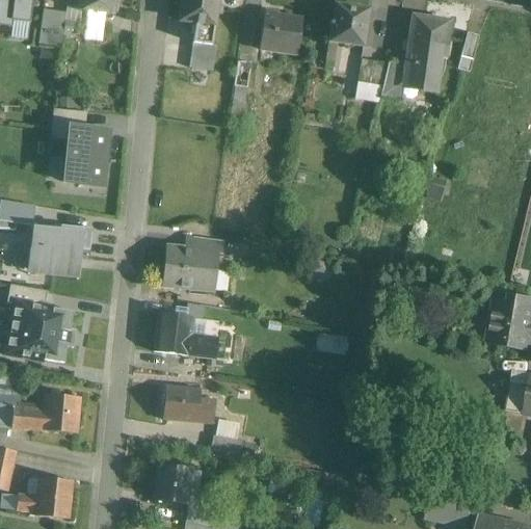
[(0,0),(0,22),(12,24),(14,18),(30,20),(33,0),(0,0)]
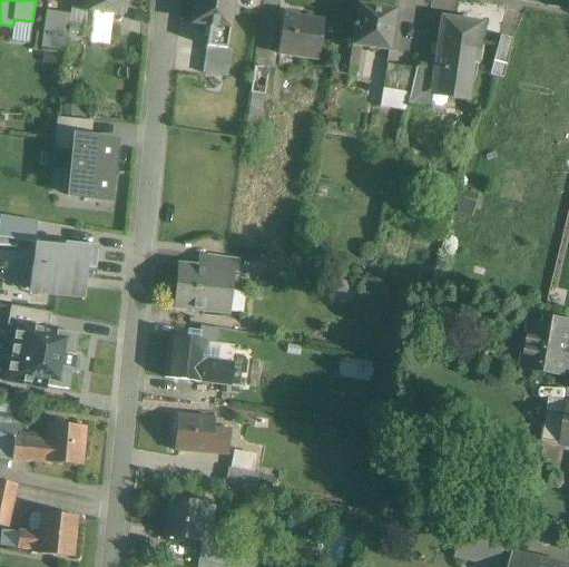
[(85,9),(86,0),(72,0),(71,12),(70,20),(84,22),(86,22),(88,9),(85,9)]
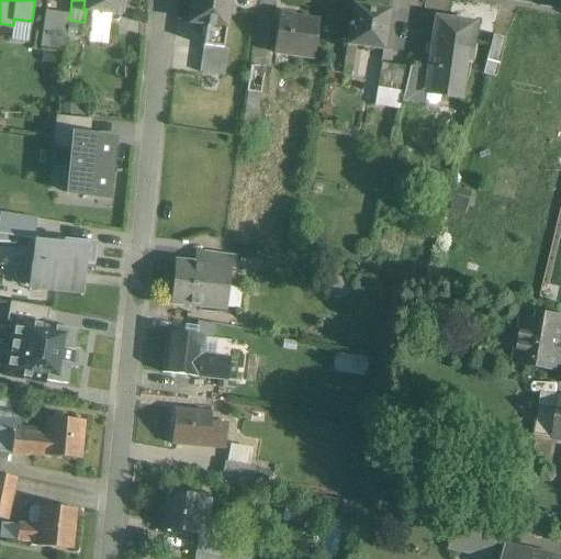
[(87,9),(121,13),(123,0),(85,0),(83,9),(87,9)]
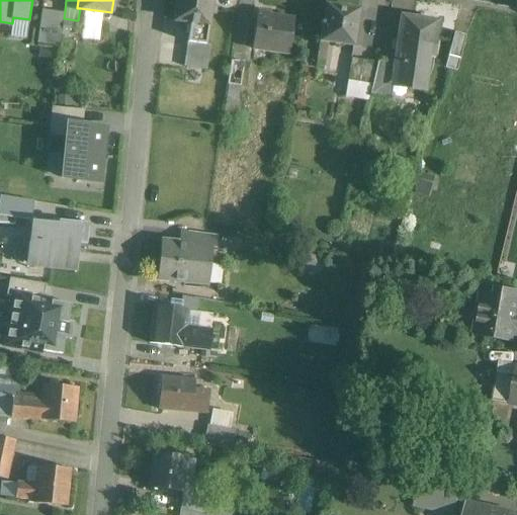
[(178,0),(175,19),(191,21),(188,40),(206,43),(208,24),(209,23),(212,0),(178,0)]
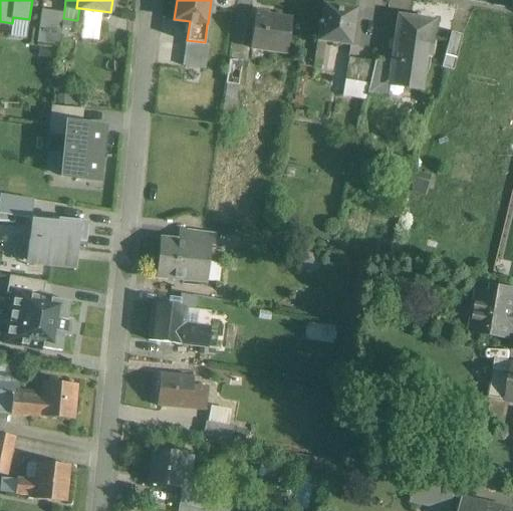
[(356,8),(324,3),(318,39),(325,40),(350,44),(356,8)]
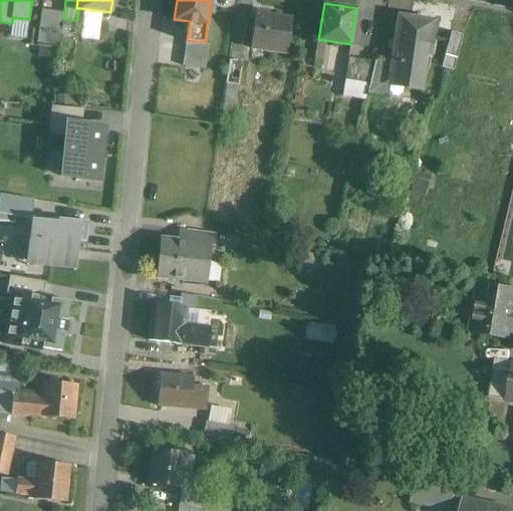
[(63,18),(64,11),(42,8),(38,40),(60,43),(61,31),(63,18)]
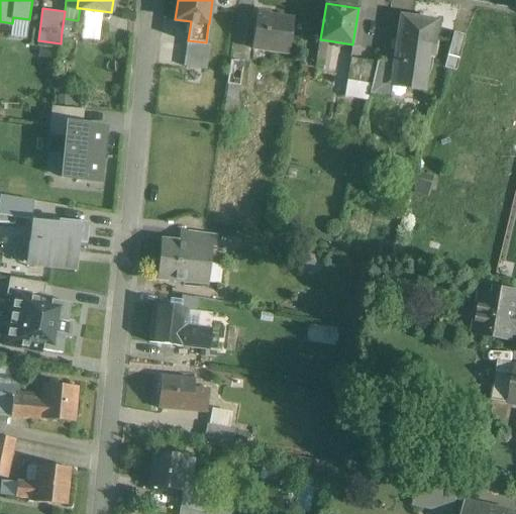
[(290,52),(293,27),(294,17),(270,14),(270,12),(258,10),(252,46),(253,46),(290,52)]
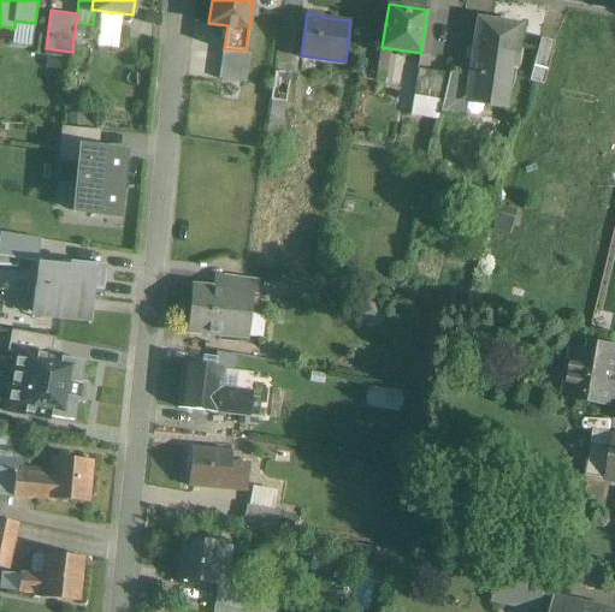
[(516,66),(522,23),(478,17),(471,71),(467,95),(507,100),(512,66),(516,66)]
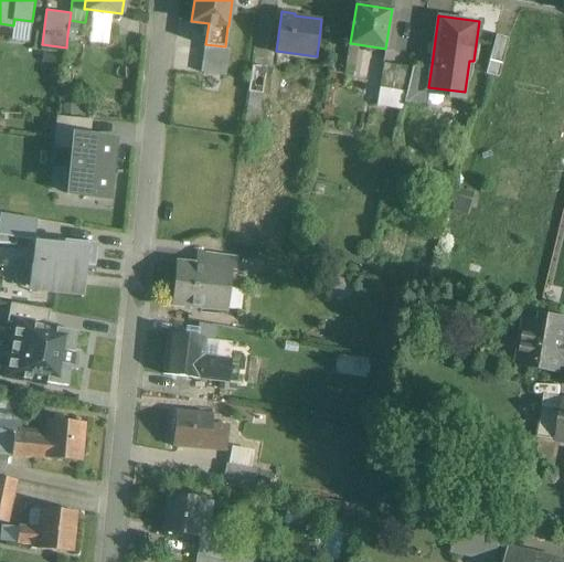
[(83,22),(70,20),(67,34),(81,36),(83,22)]
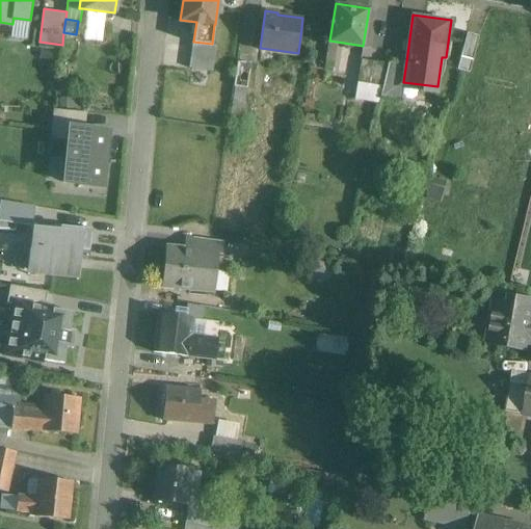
[(468,31),(458,67),(470,70),(479,34),(468,31)]
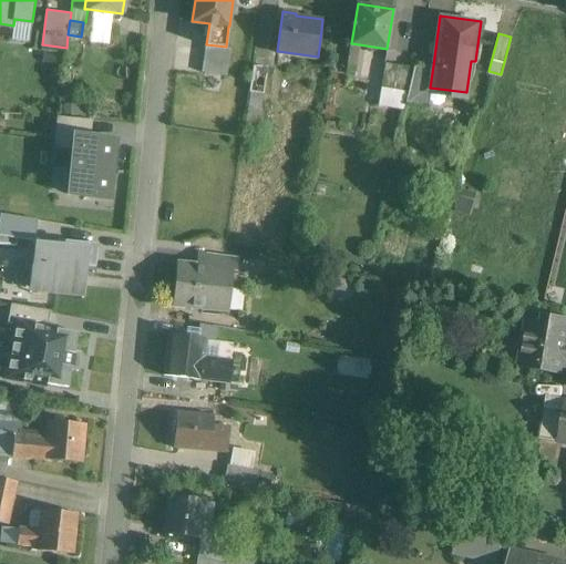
[(347,71),(354,73),(359,44),(351,43),(347,71)]
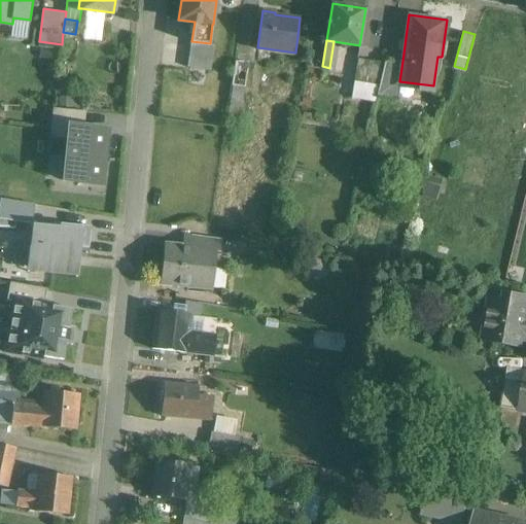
[(191,41),(190,44),(187,65),(210,69),(211,68),(214,44),(210,43),(191,41)]
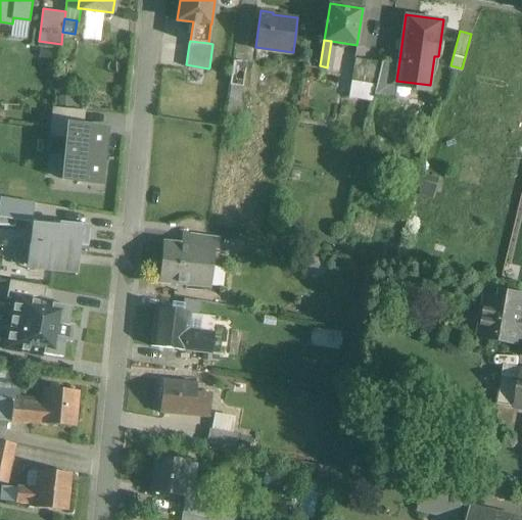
[(377,83),(382,61),(356,57),(352,79),(377,83)]
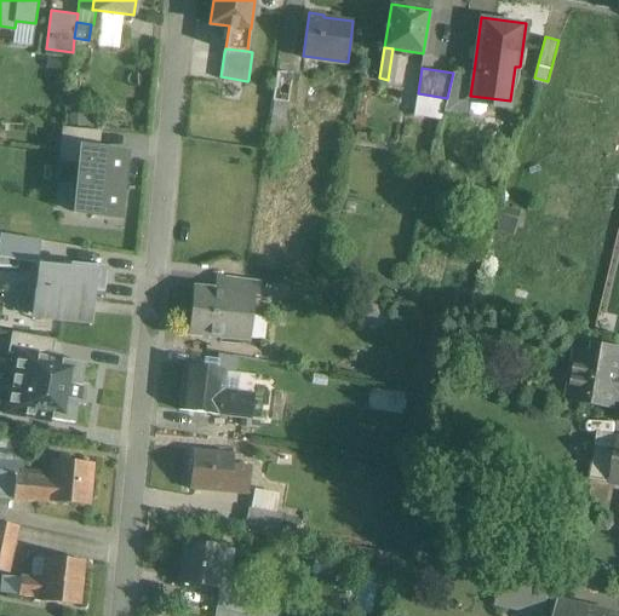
[(288,101),(293,73),(278,70),(273,99),(288,101)]
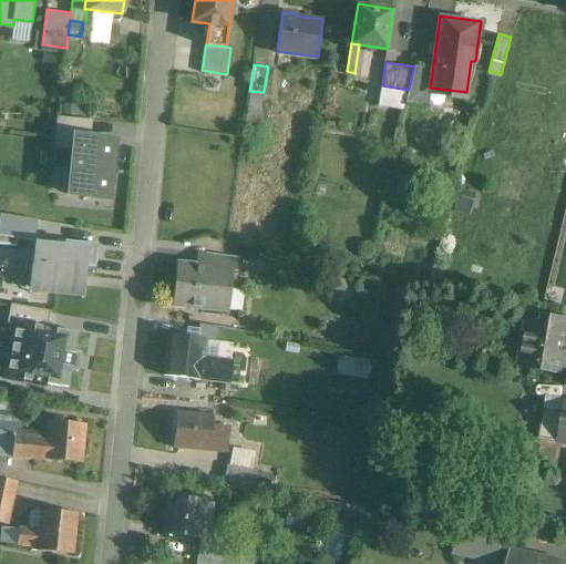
[(430,88),(433,65),(415,64),(414,67),(409,90),(407,102),(407,103),(429,105),(430,88)]
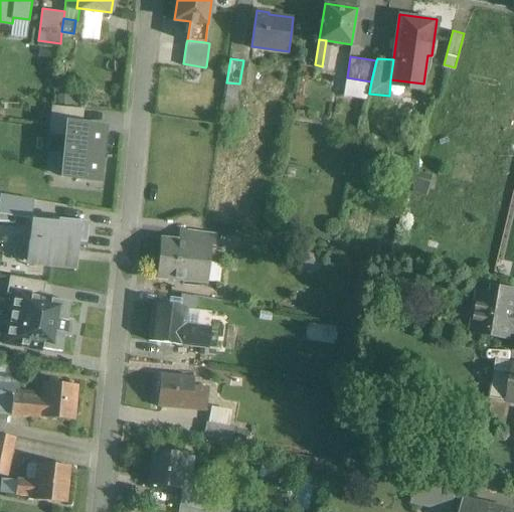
[(226,82),(222,114),(235,116),(239,83),(226,82)]
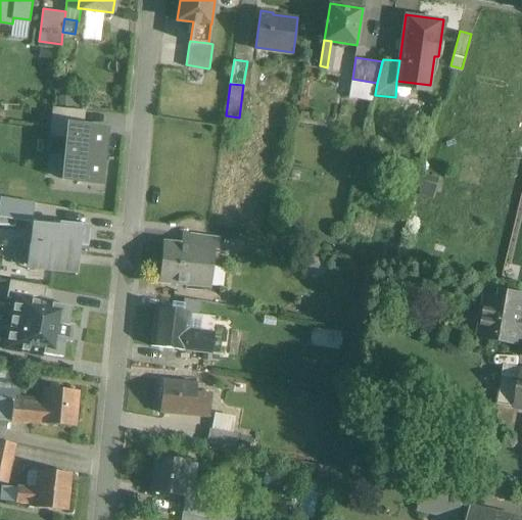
[(107,127),(69,123),(64,178),(101,182),(107,127)]
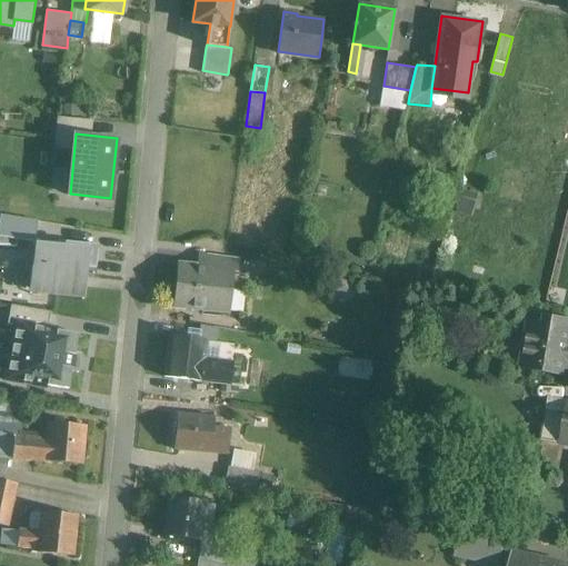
[(475,210),(476,189),(464,188),(461,209),(475,210)]
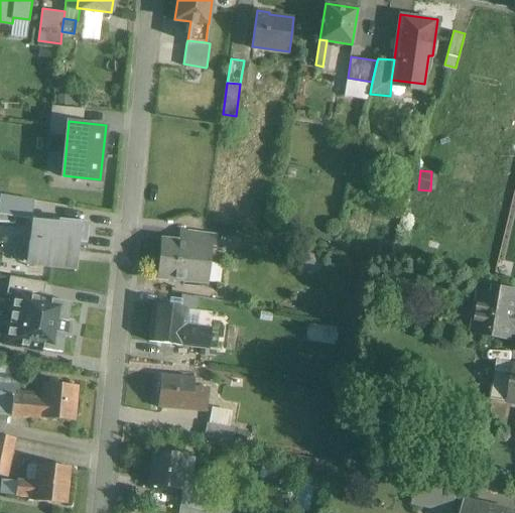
[(51,225),(36,223),(35,223),(31,223),(28,259),(77,264),(79,241),(88,241),(90,220),(52,216),(51,225)]
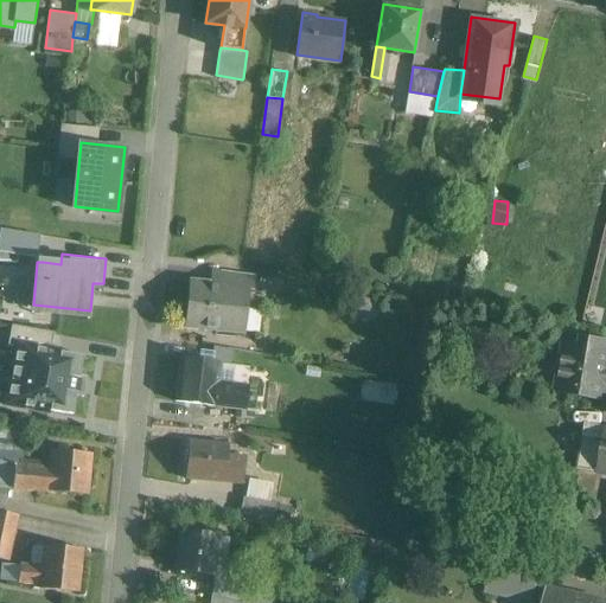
[(253,289),(255,274),(214,268),(211,281),(211,283),(247,288),(253,289)]
